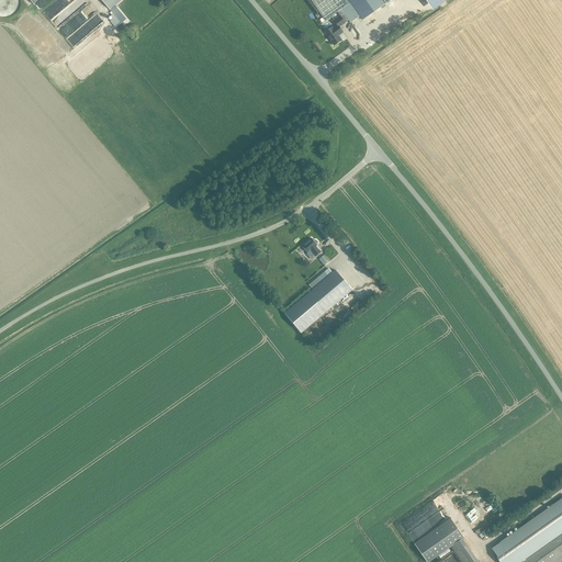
[(38,0),(41,2),(36,6),(42,11),(48,6),(47,3),(51,0),(38,0)]
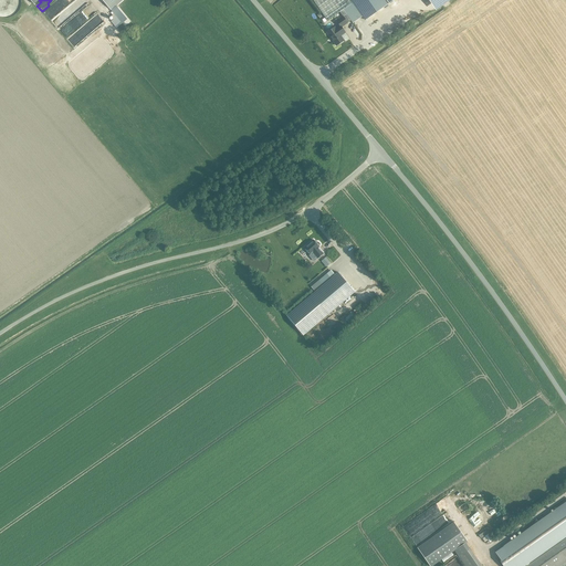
[(73,0),(59,13),(64,20),(85,1),(83,0),(73,0)]
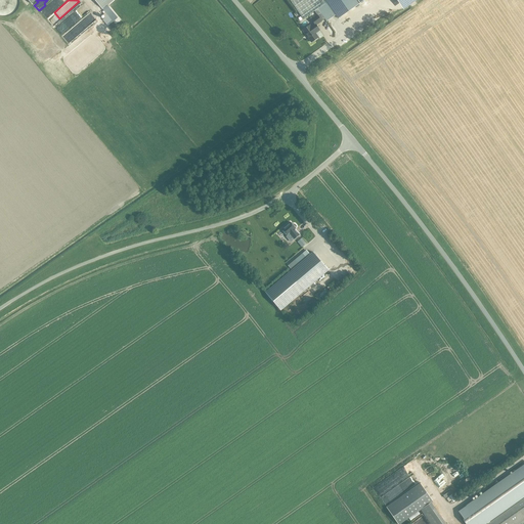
[(94,0),(102,9),(112,0),(94,0)]
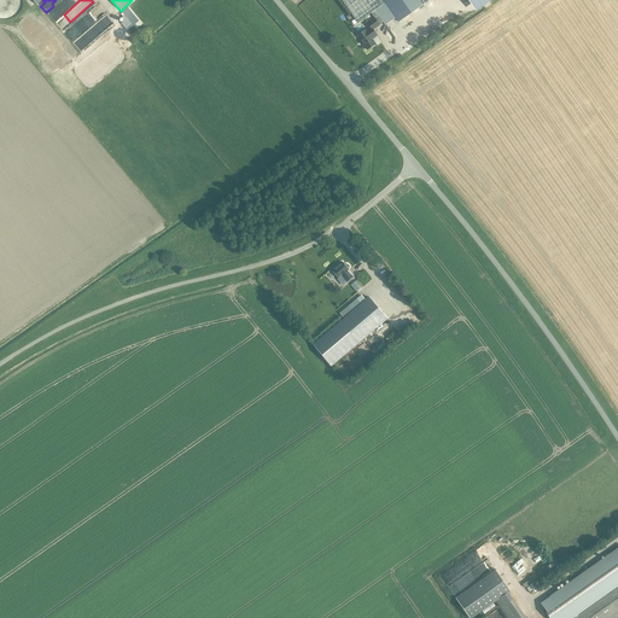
[(342,0),(357,22),(383,4),(379,0),(342,0)]
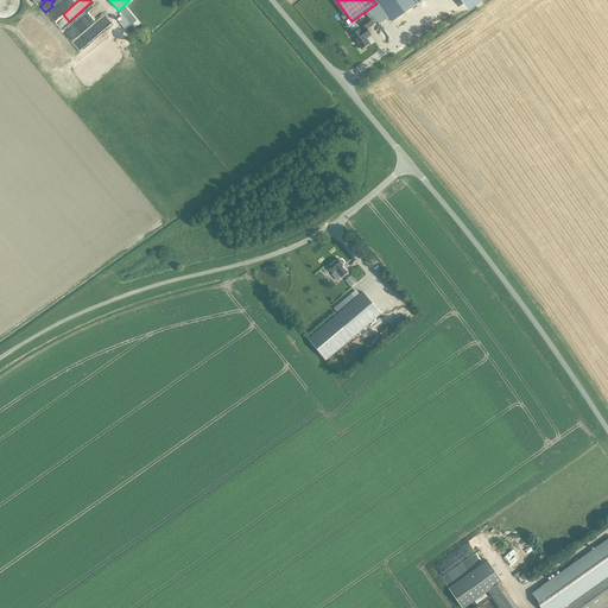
[(416,5),(412,0),(377,0),(392,21),(416,5)]
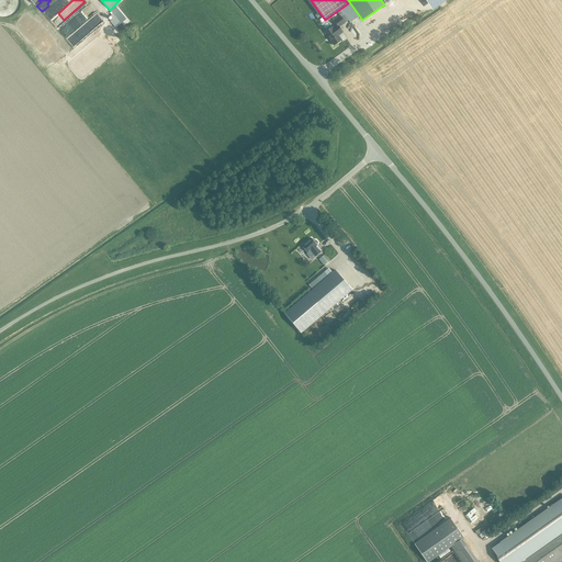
[(110,21),(114,26),(120,21),(113,14),(111,11),(110,13),(112,15),(111,15),(113,19),(110,21)]
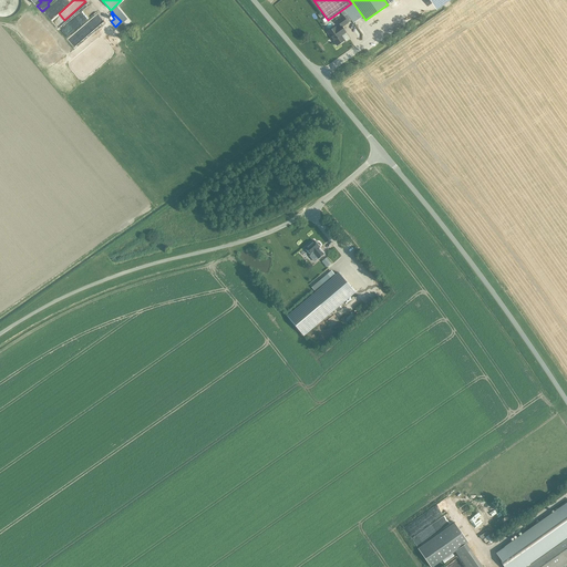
[(336,28),(328,33),(337,45),(344,40),(341,35),(346,33),(341,28),(348,23),(343,17),(337,21),(340,26),(336,29),(336,28)]
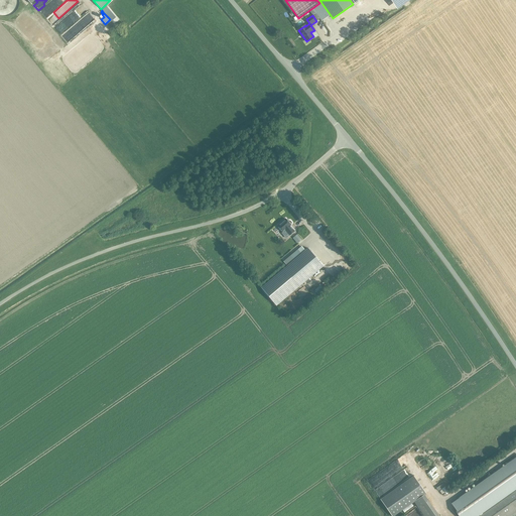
[(285,230),(289,235),(294,231),(290,226),(291,225),(285,219),(277,226),(282,232),(285,230)]
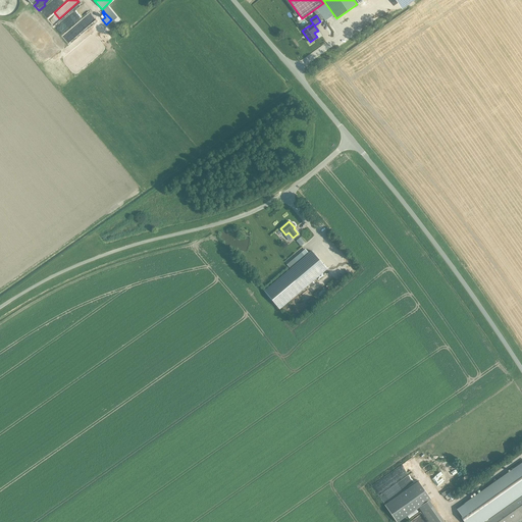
[(279,309),(299,293),(327,269),(312,251),(283,274),(264,291),(279,309)]
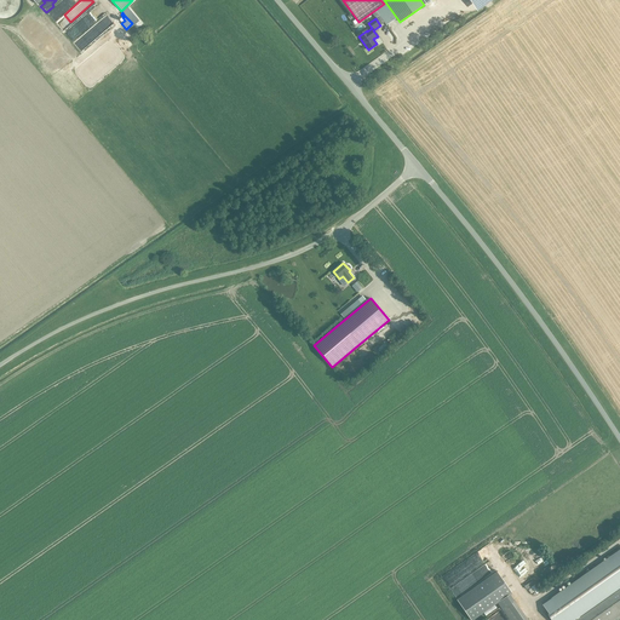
[(618,619),(619,619),(619,550),(543,604),(554,619),(563,619),(564,619),(618,619)]
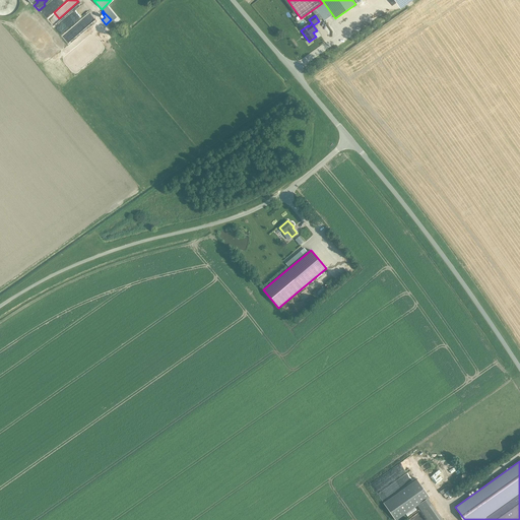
[(383,503),(394,518),(394,519),(396,519),(429,498),(416,479),(383,503)]
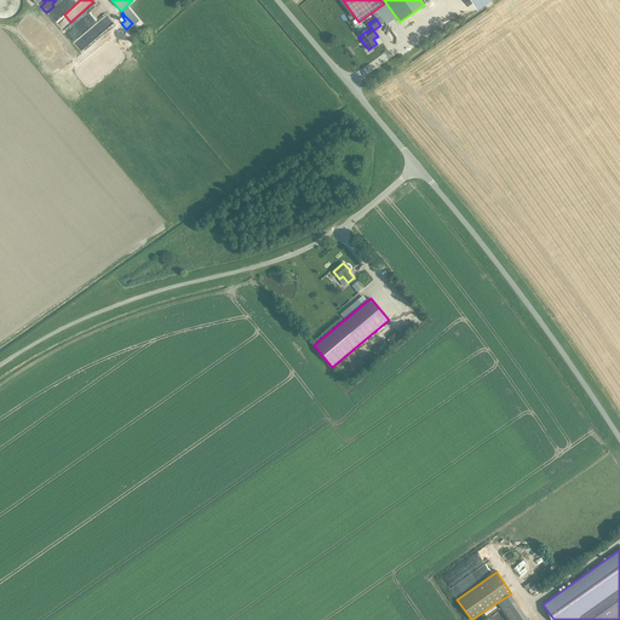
[(523,619),(512,601),(499,608),(505,619),(523,619)]
